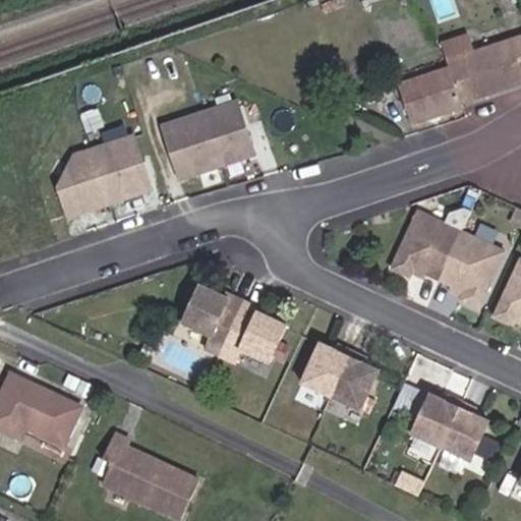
[(381,0),(385,10),(413,0),(381,0)]
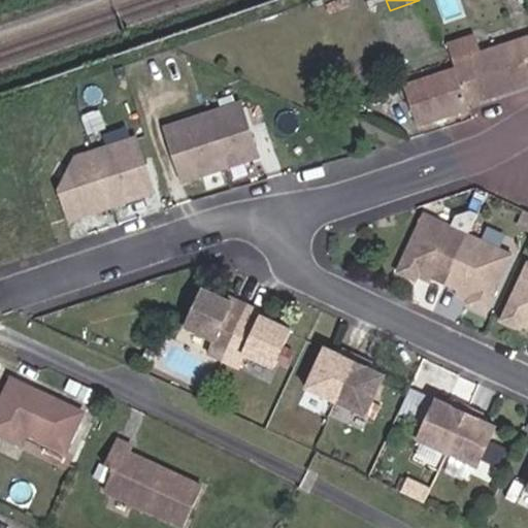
[(474,35),(449,42),(454,63),(480,55),(474,35)]
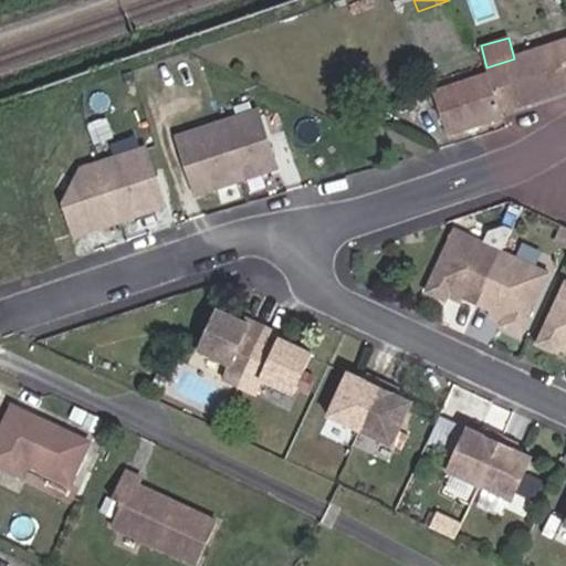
[(565,41),(514,59),(486,67),(489,73),(501,113),(565,92),(565,41)]
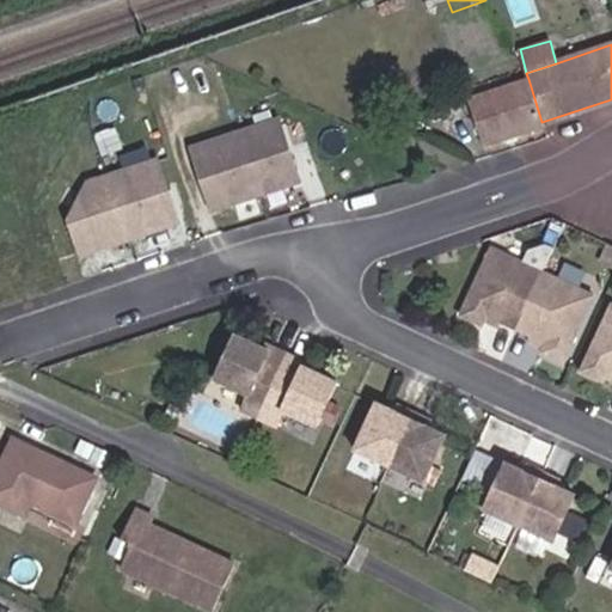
[(483,145),(544,127),(542,122),(528,79),(469,99),(483,145)]
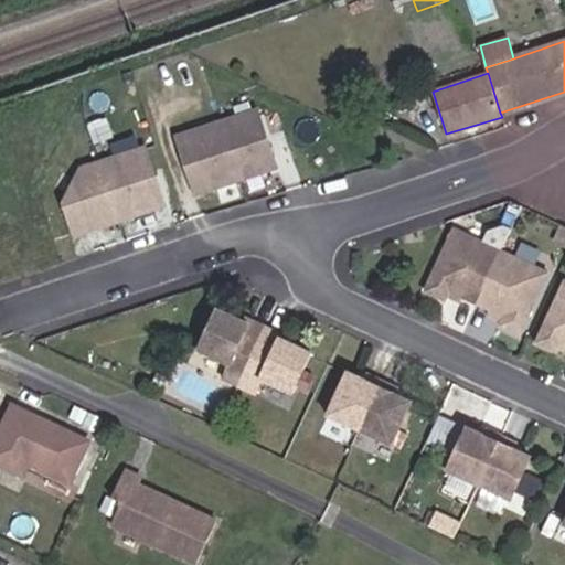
[(280,170),(263,112),(184,135),(201,193),(280,170)]
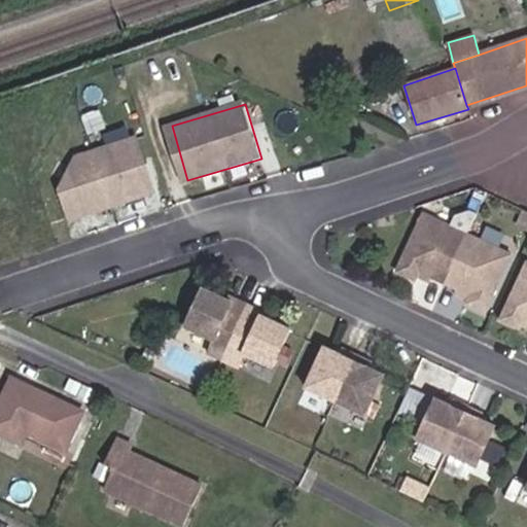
[(138,133),(65,154),(71,174),(54,180),(66,219),(156,192),(138,133)]
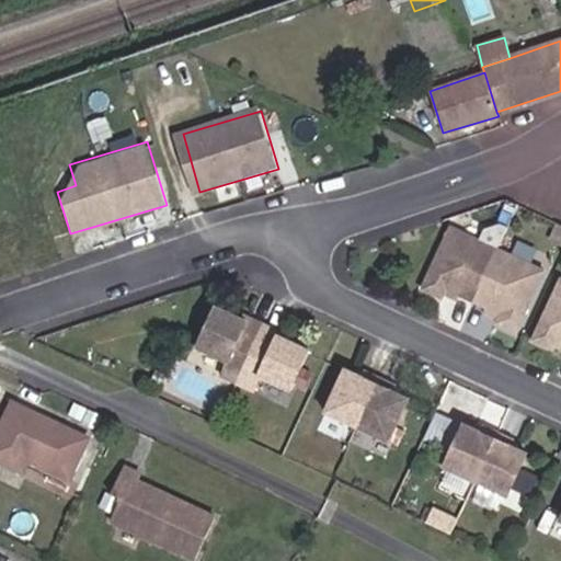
[(510,222),(518,204),(510,199),(501,218),(510,222)]
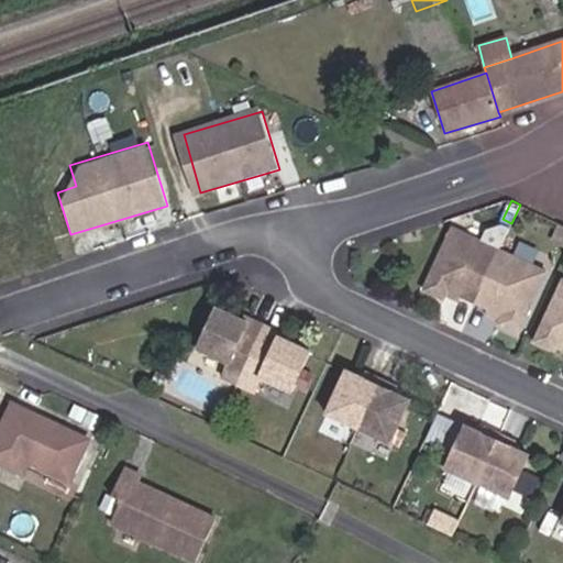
[(497,323),(516,332),(547,271),(500,249),(510,227),(503,223),(487,229),(482,240),(453,227),(424,289),(443,298),(448,288),(501,313),(497,323)]
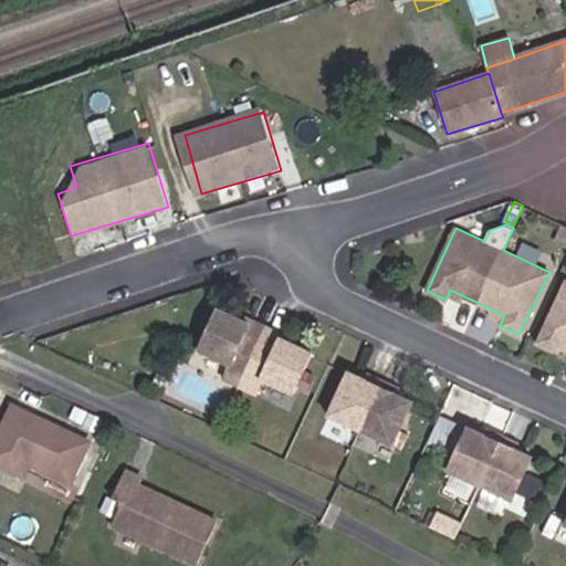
[(565,230),(561,228),(553,244),(565,250),(565,230)]
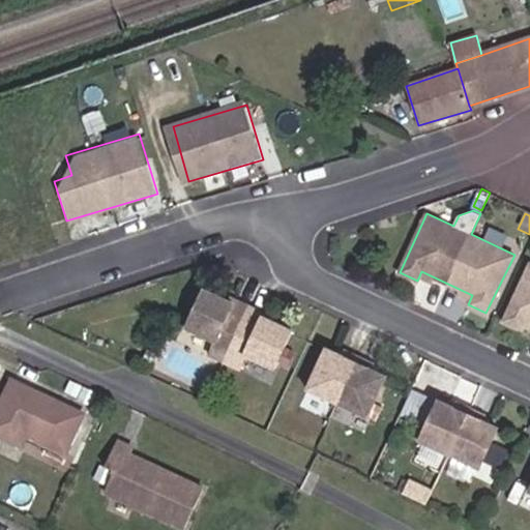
[(215,299),(197,291),(178,332),(209,347),(204,358),(233,371),(238,360),(268,374),(273,362),(280,349),(288,332),(270,324),(259,319),(261,313),(231,299),(227,304),(215,299)]
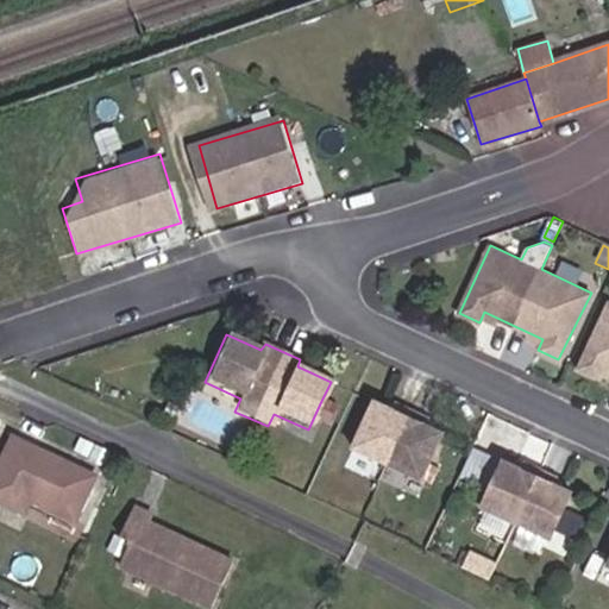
[(251,337),(248,344),(261,350),(265,344),(251,337)]
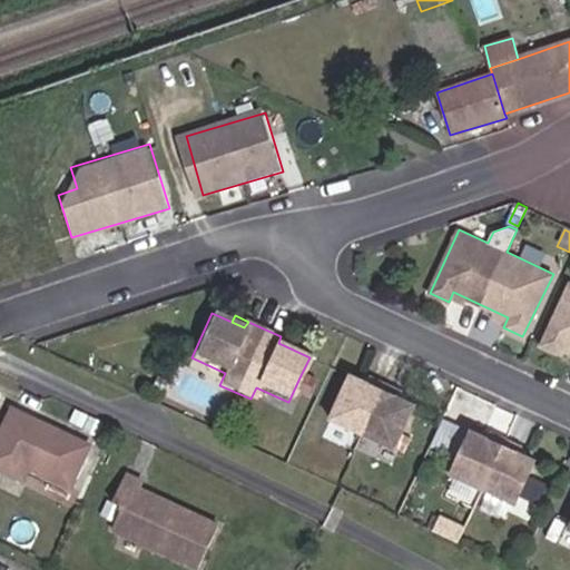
[(294,343),(281,336),(278,343),(291,349),(294,343)]
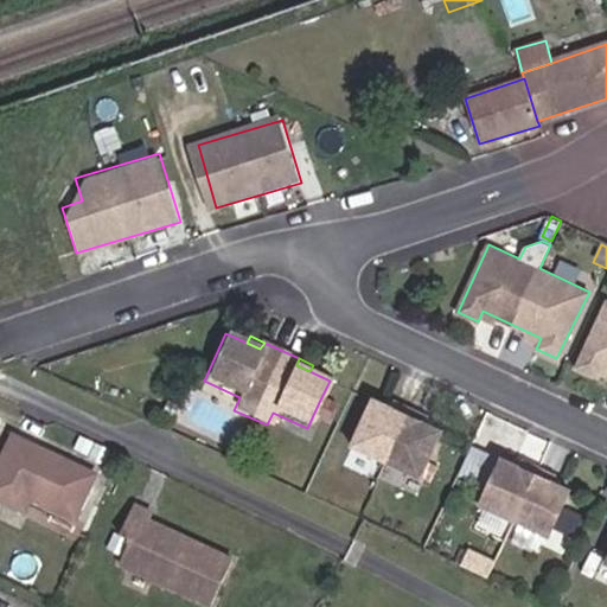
[(388,408),(369,398),(346,447),(416,479),(439,430),(421,423),(425,416),(390,401),(388,408)]
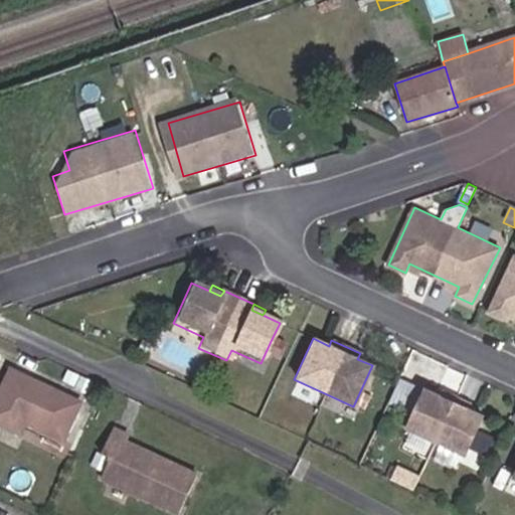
[(272,339),(266,352),(275,356),(281,343),(272,339)]
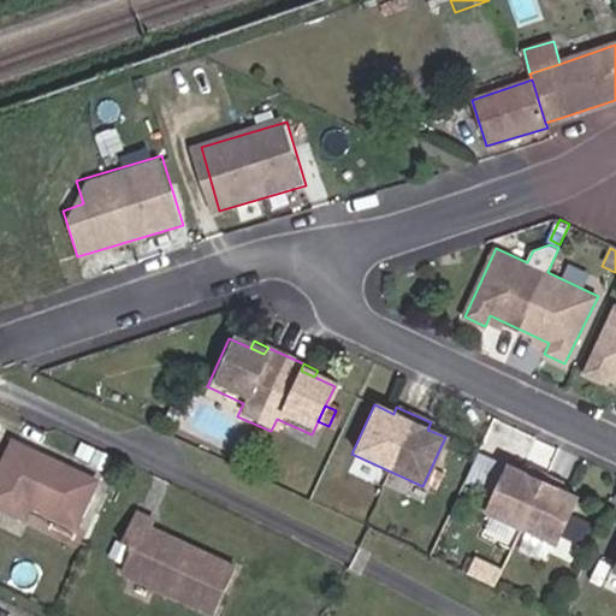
[(98,483),(15,440),(0,471),(0,505),(24,517),(31,504),(77,526),(98,483)]
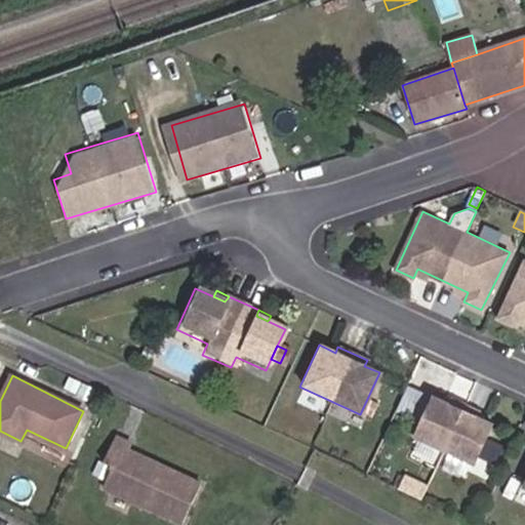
[(419,419),(431,396),(399,381),(388,404),(419,419)]
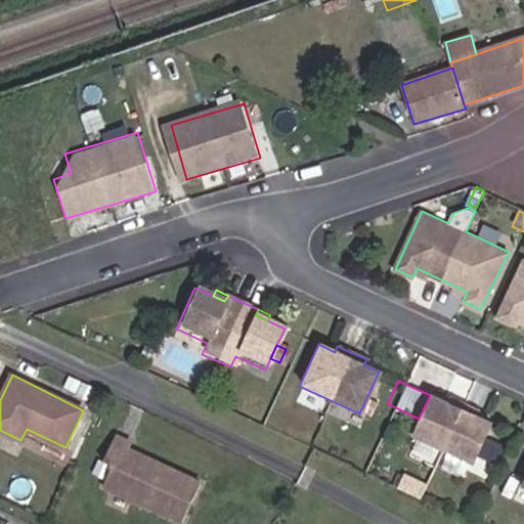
[(446,403),(430,395),(419,419),(410,437),(471,465),(490,424),(475,417),(477,410),(448,397),(446,403)]
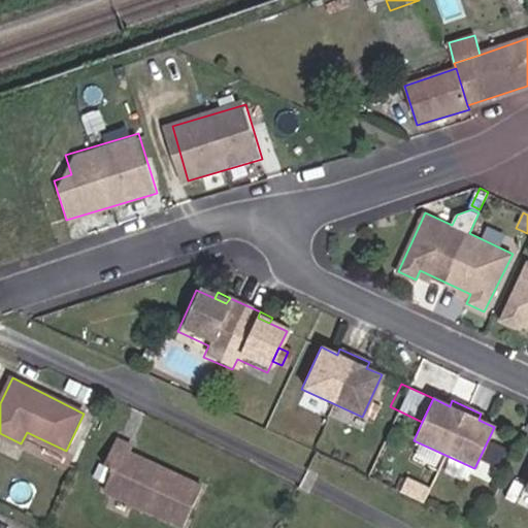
[(30,435),(24,448),(45,457),(51,446),(30,435)]
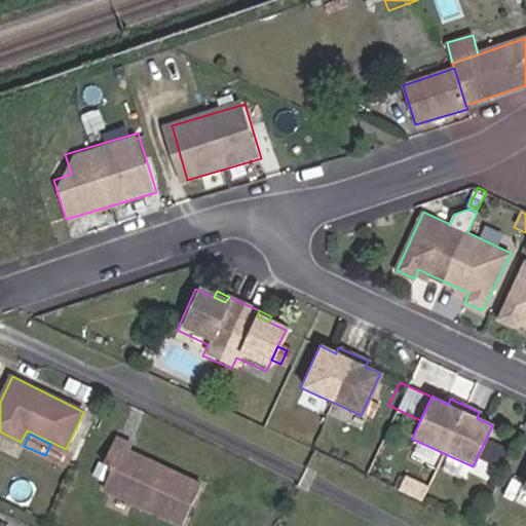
[(130,445),(114,437),(103,463),(113,467),(103,490),(184,525),(203,484),(128,450),(130,445)]
